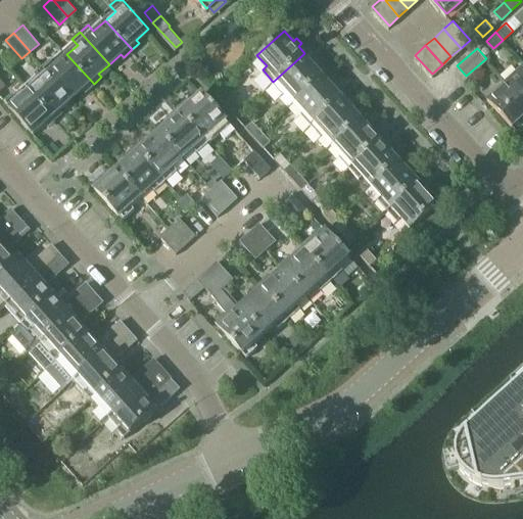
[(286,89),(295,100),(324,75),(314,63),(317,60),(312,55),(308,57),(304,53),(273,82),(282,92),(286,89)]
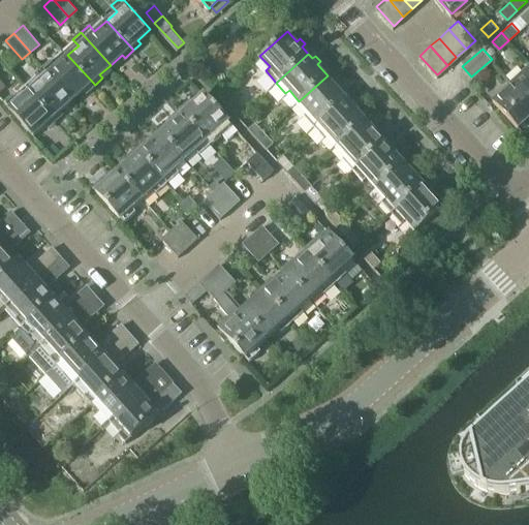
[(51,59),(43,66),(73,99),(85,88),(88,91),(95,85),(67,55),(56,65),(51,59)]
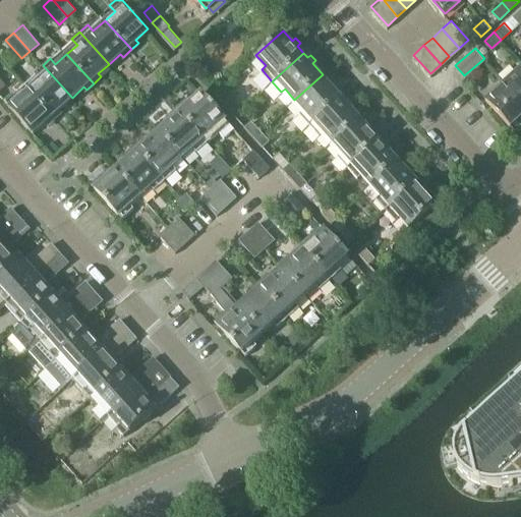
[(40,78),(30,88),(56,117),(63,111),(60,108),(72,98),(43,65),(34,72),(40,78)]
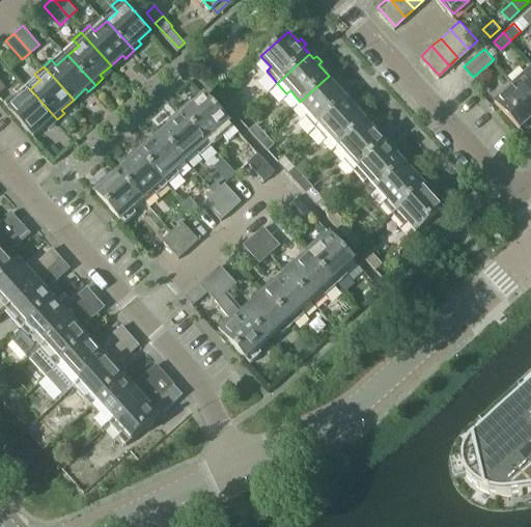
[(530,66),(514,82),(530,101),(530,66)]
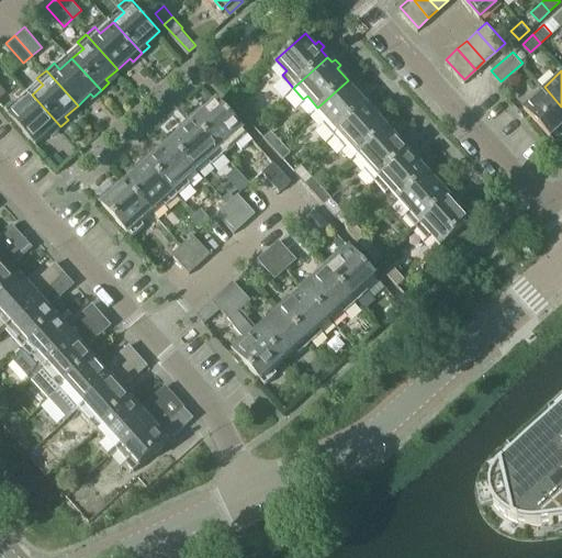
[(323,121),(334,133),(368,102),(361,96),(364,92),(360,87),(357,90),(348,80),(317,108),(327,116),(323,121)]
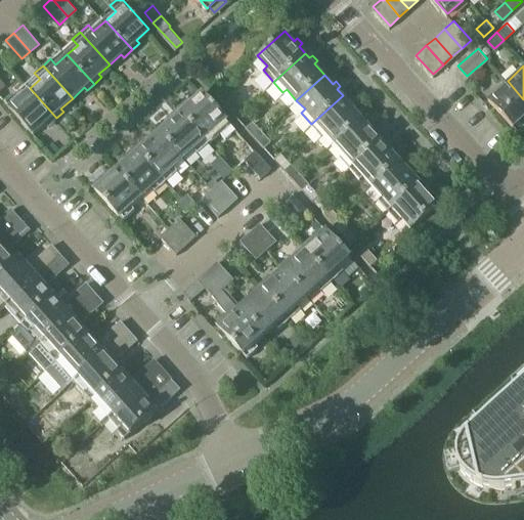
[(523,99),(508,81),(487,98),(517,131),(523,124),(523,99)]
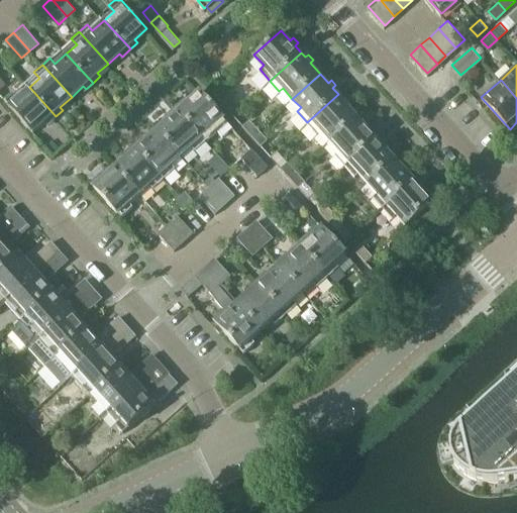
[(212,91),(221,101),(228,95),(219,85),(212,91)]
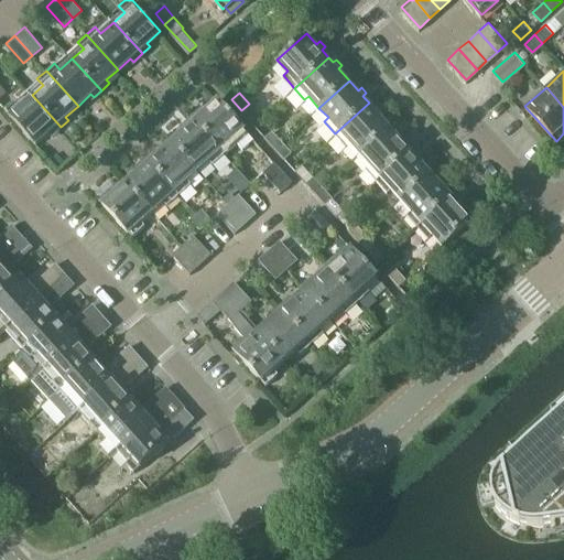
[(61,127),(32,95),(20,106),(14,99),(6,107),(38,142),(49,132),(52,136),(61,127)]
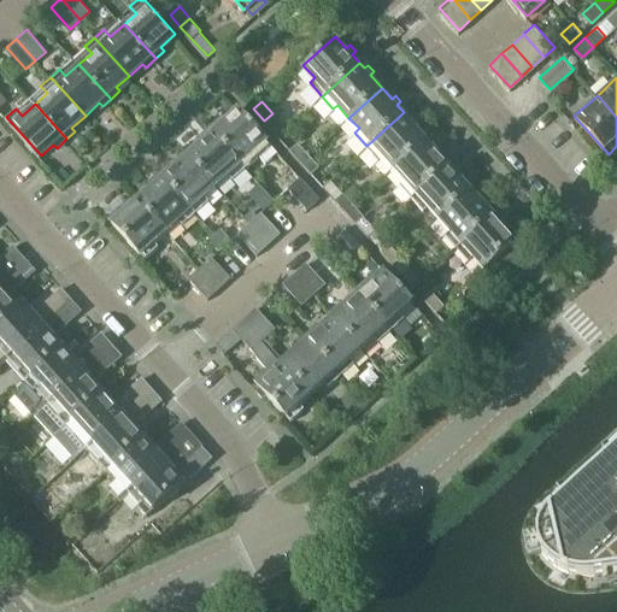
[(221,122),(212,130),(246,166),(259,154),(265,162),(277,151),(266,140),(238,107),(227,117),(223,113),(217,118),(221,122)]
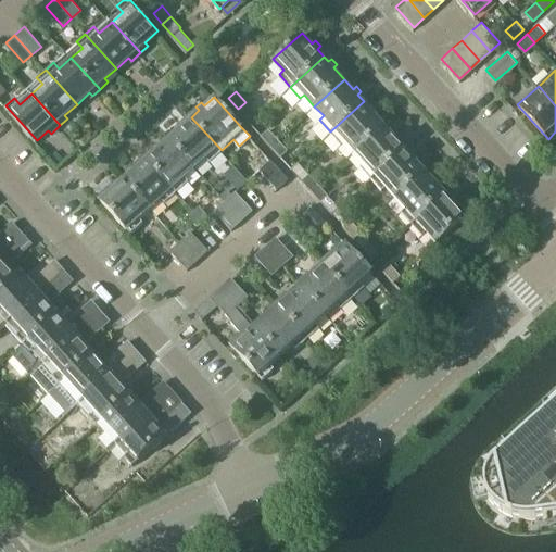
[(344,140),(355,152),(386,125),(375,113),(378,110),(373,104),(369,108),(364,101),(330,132),(341,143),(344,140)]
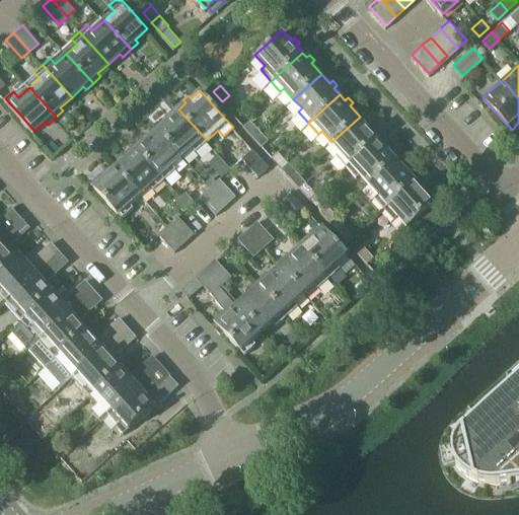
[(167,120),(157,128),(182,155),(192,147),(195,151),(207,140),(178,109),(172,115),(169,112),(164,117),(167,120)]
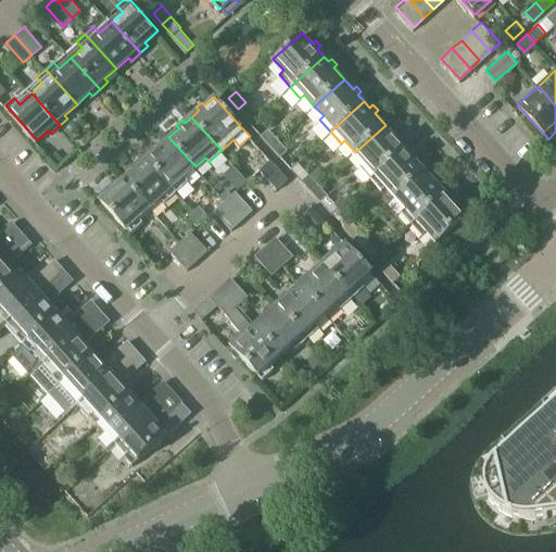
[(359,164),(371,177),(404,148),(397,140),(402,137),(396,132),(393,134),(386,125),(355,152),(364,161),(359,164)]
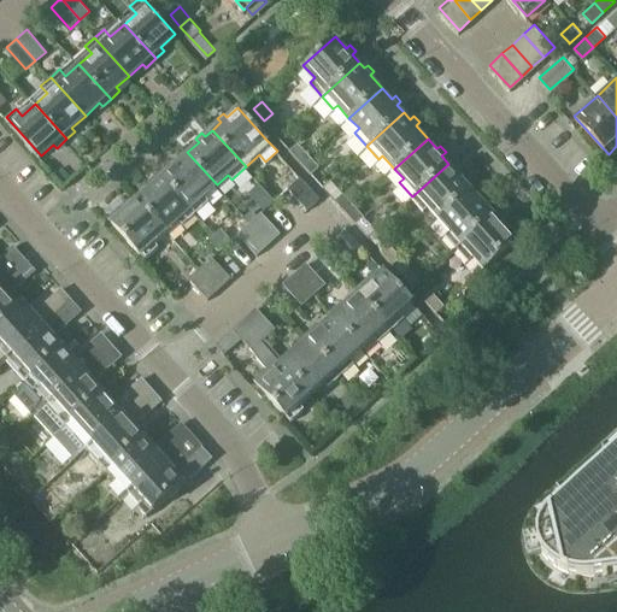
[(288,147),(301,160),(309,154),(297,140),(288,147)]
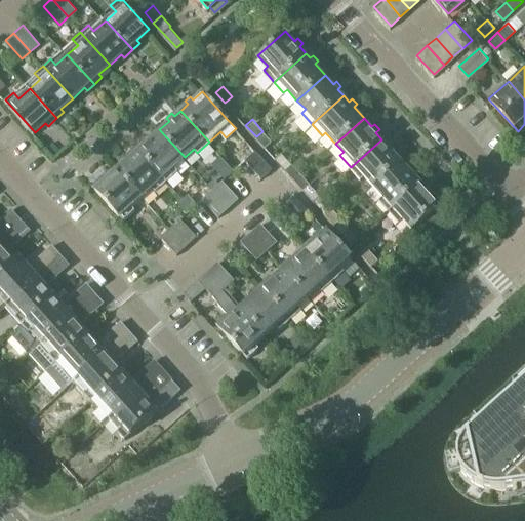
[(144,144),(137,149),(166,181),(177,170),(173,166),(185,157),(159,129),(149,138),(146,135),(140,139),(144,144)]
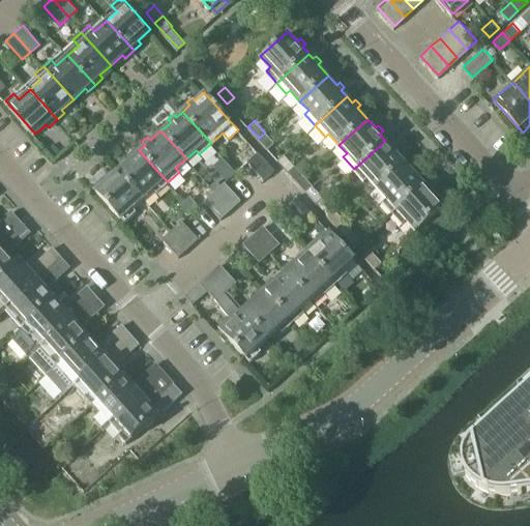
[(265,133),(259,138),(266,147),(273,141),(265,133)]
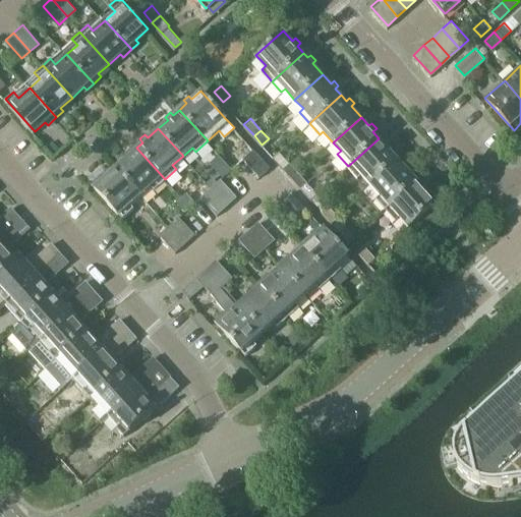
[(361,173),(370,184),(398,160),(389,149),(392,146),(388,140),(384,144),(379,138),(348,166),(357,177),(361,173)]
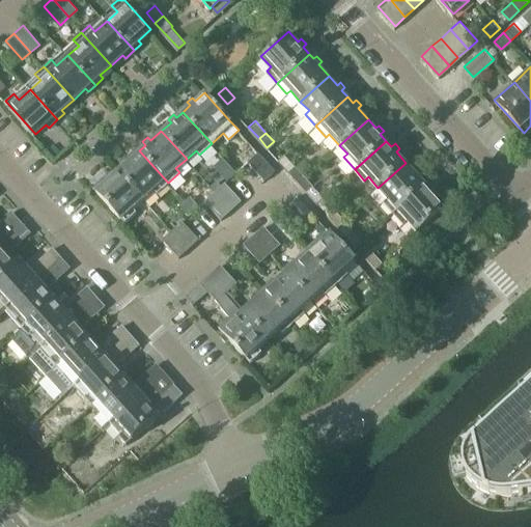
[(129,161),(117,170),(143,198),(154,189),(157,192),(168,183),(139,150),(133,157),(130,153),(124,157),(129,161)]
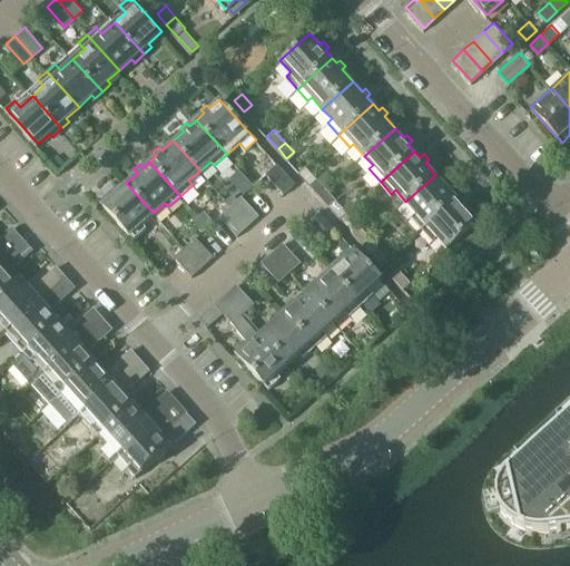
[(267,173),(284,192),(295,182),(277,164),(267,173)]
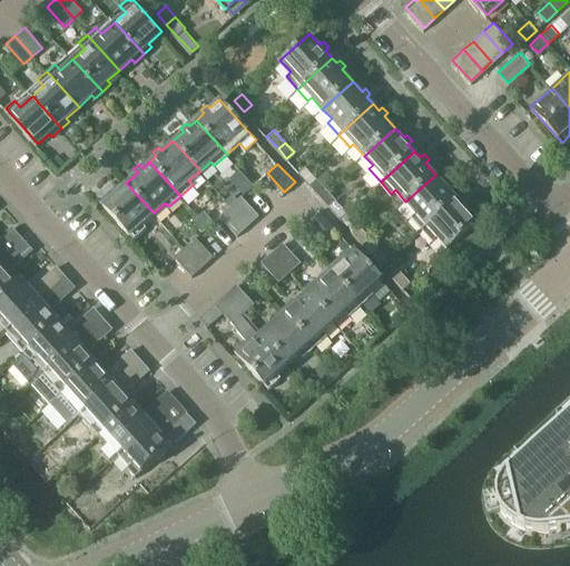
[(411,216),(422,228),(457,197),(450,191),(454,187),(449,181),(444,184),(435,175),(405,202),(414,212),(411,216)]
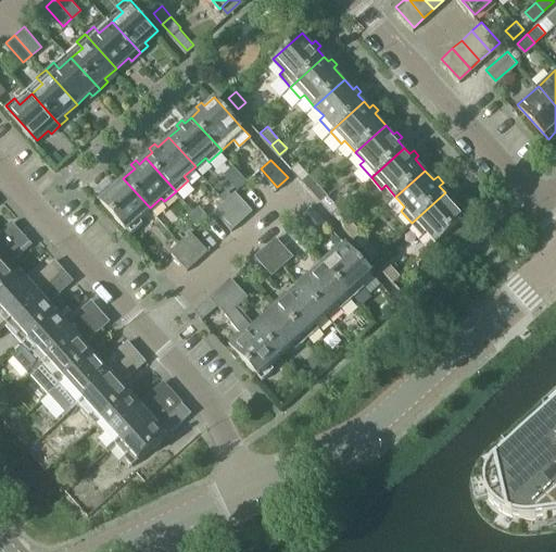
[(301,178),(312,190),(318,185),(307,173),(301,178)]
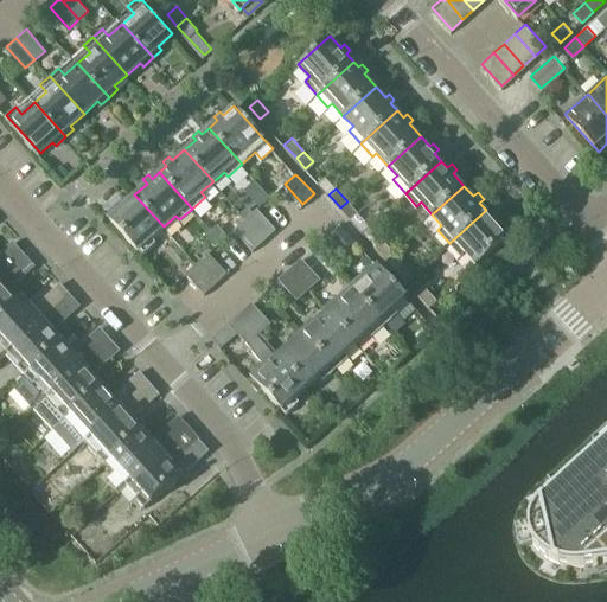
[(164,226),(134,194),(122,205),(119,200),(113,206),(116,210),(109,217),(142,254),(157,242),(152,237),(164,226)]
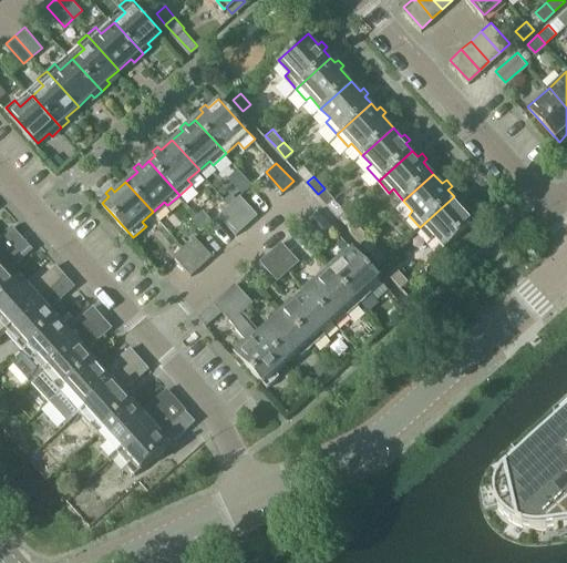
[(325,188),(318,194),(327,204),(333,197),(325,188)]
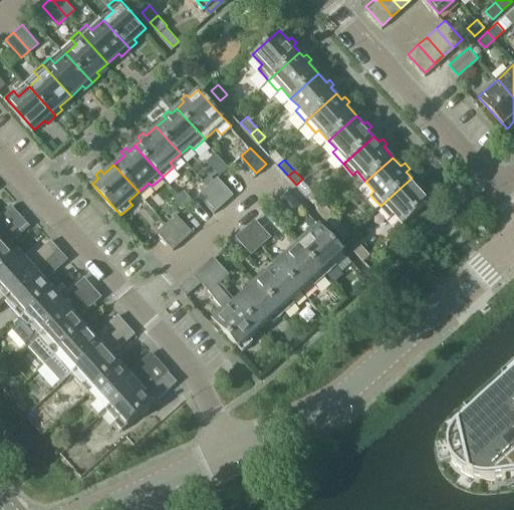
[(218,177),(208,186),(223,202),(233,193),(218,177)]
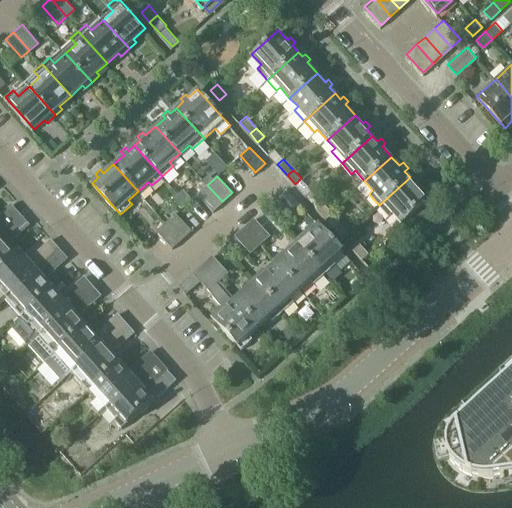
[(410,177),(379,205),(388,216),(392,212),(401,222),(428,198),(419,188),(423,185),(419,180),(415,183),(410,177)]
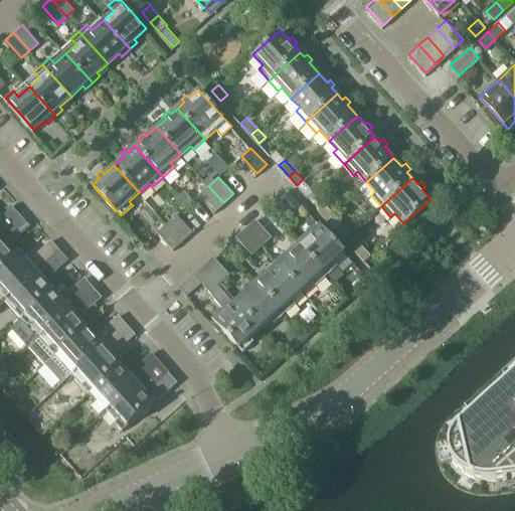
[(223,202),(208,186),(199,194),(214,211),(223,202)]
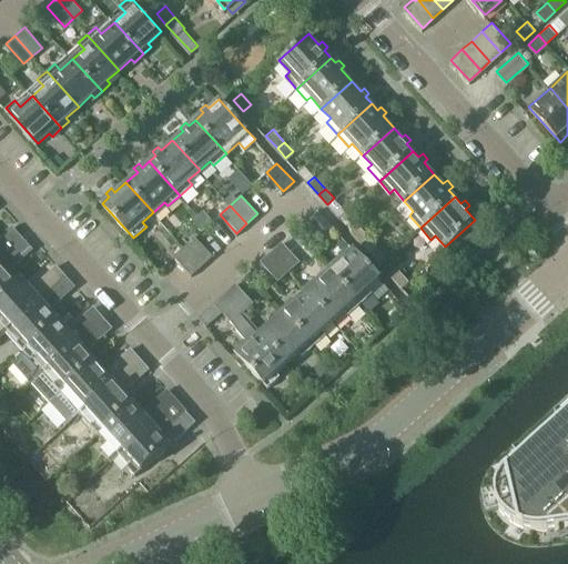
[(306,218),(324,238),(335,229),(317,209),(306,218)]
